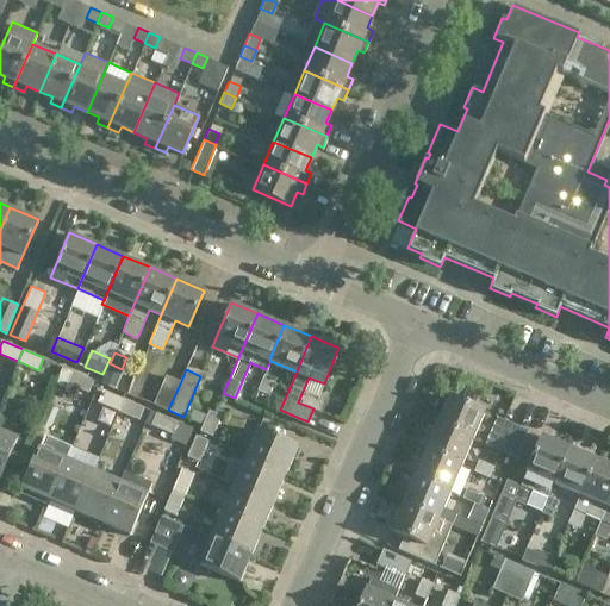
[(68,382),(88,392),(94,380),(73,370),(68,382)]
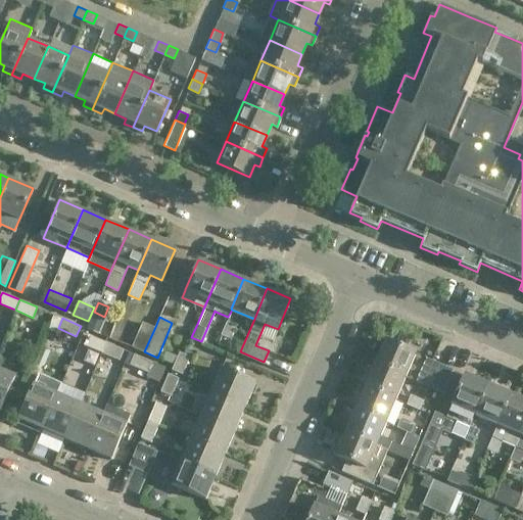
[(230,337),(236,324),(226,320),(220,333),(230,337)]
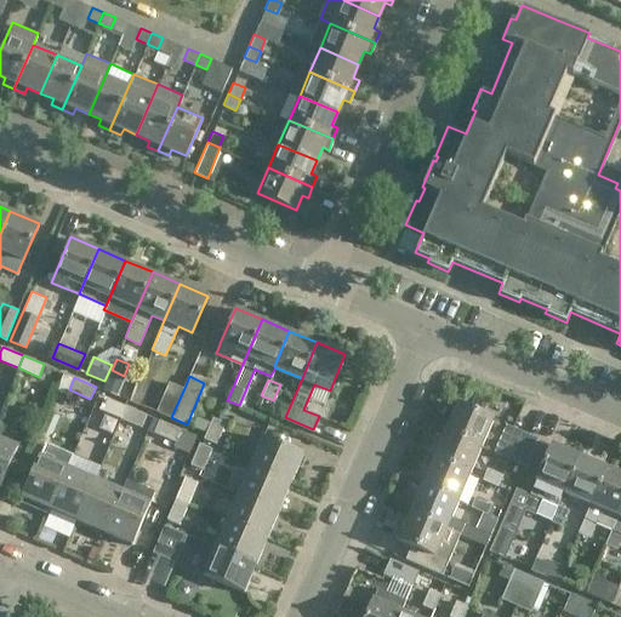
[(184,388),(169,381),(157,411),(171,417),(184,388)]
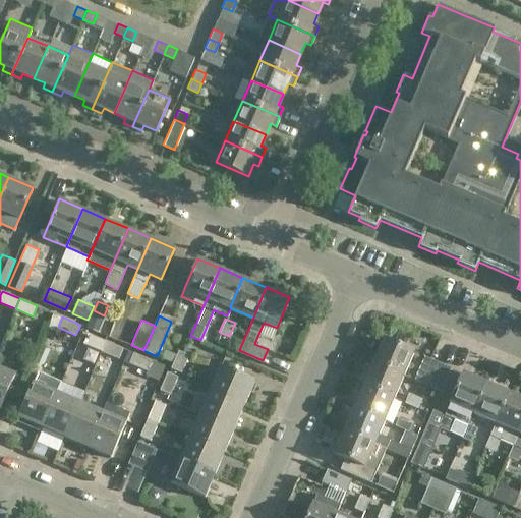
[(88,333),(83,343),(101,351),(106,340),(88,333)]
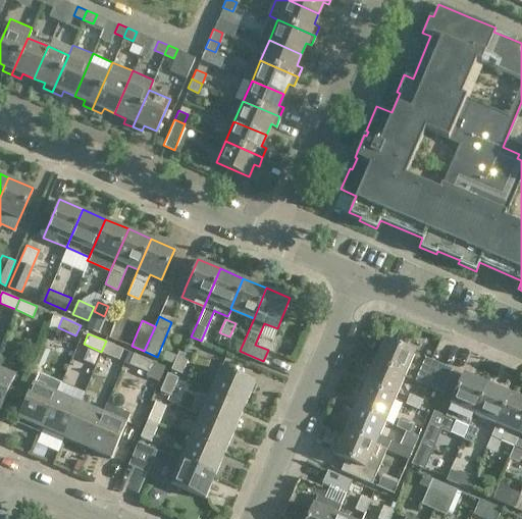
[(404,375),(414,351),(383,339),(373,362),(404,375)]
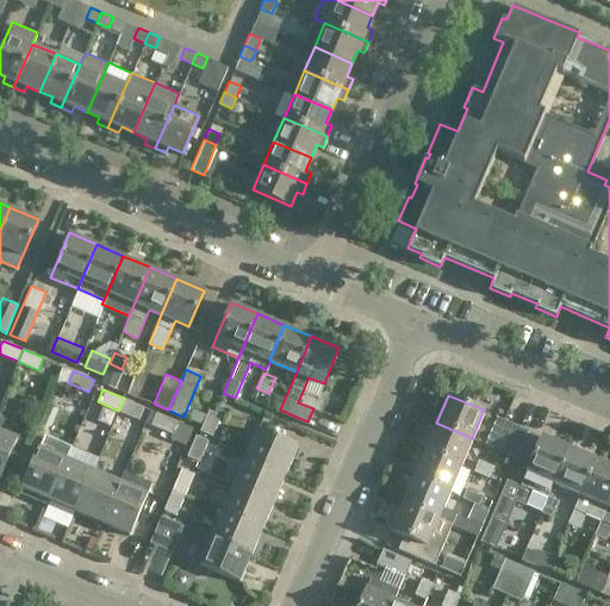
[(139,419),(144,406),(124,398),(118,411),(139,419)]
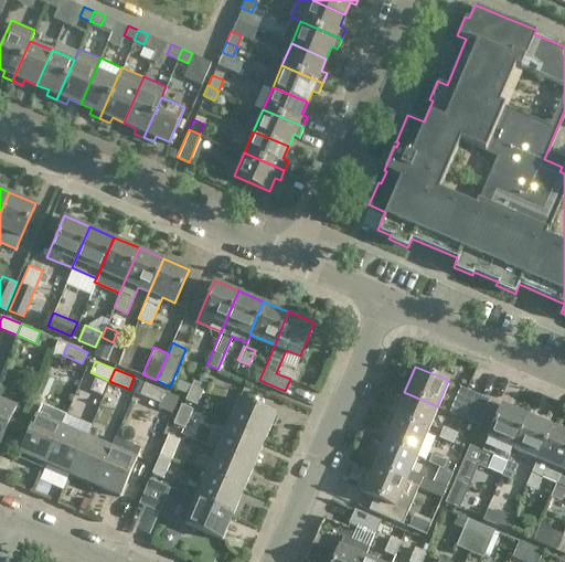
[(179,378),(174,386),(189,393),(193,383),(179,378)]
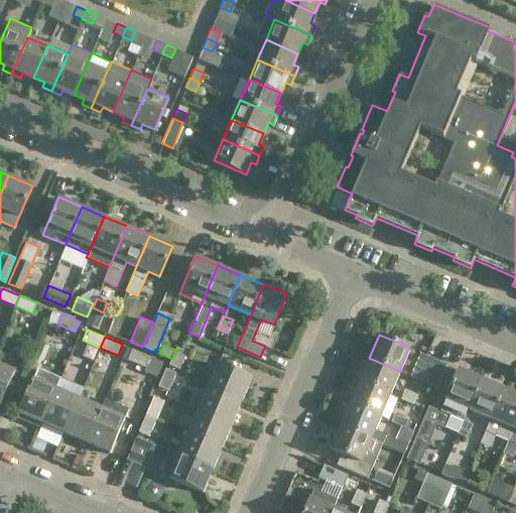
[(169,365),(179,369),(187,351),(177,347),(176,350),(172,359),(169,365)]
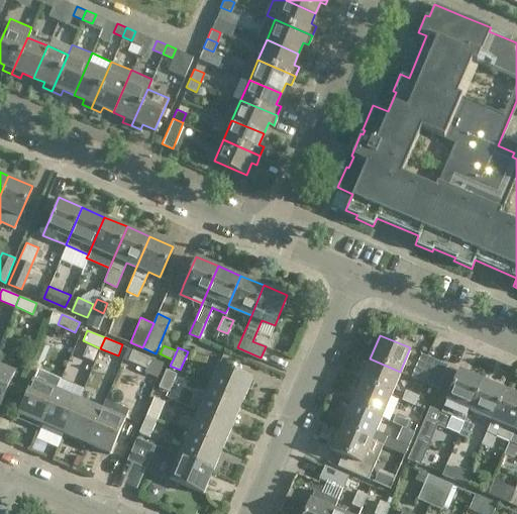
[(132,348),(128,360),(144,367),(149,355),(132,348)]
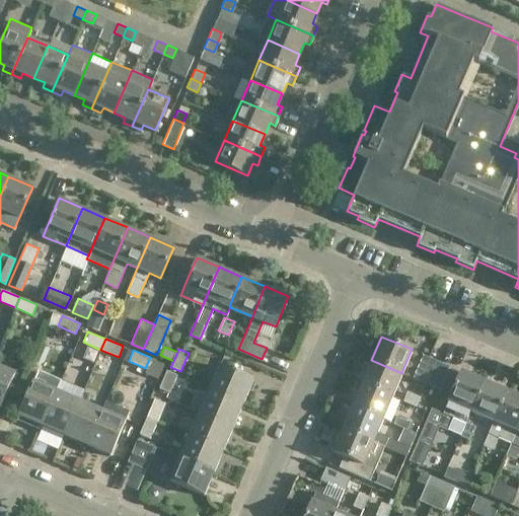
[(362,381),(392,394),(401,373),(371,360),(362,381)]
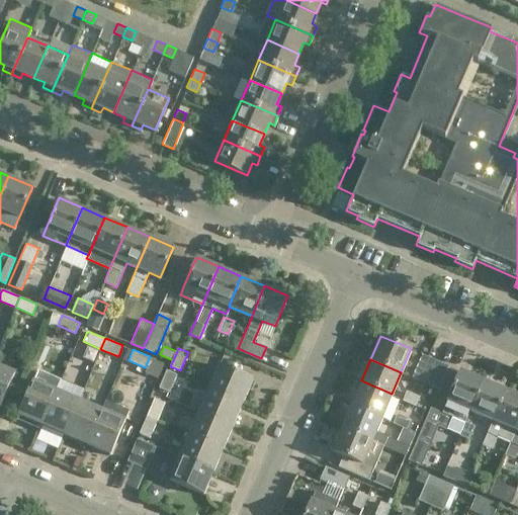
[(436,359),(430,373),(416,367),(412,376),(439,388),(448,364),(436,359)]
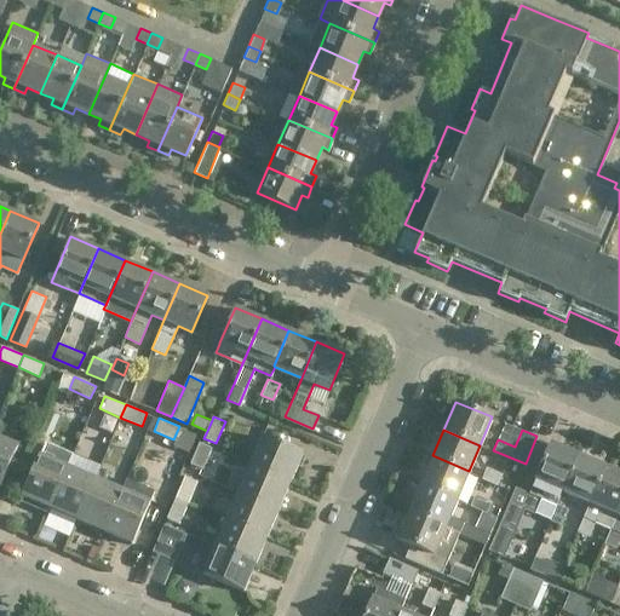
[(302,453),(260,435),(248,462),(290,481),(302,453)]
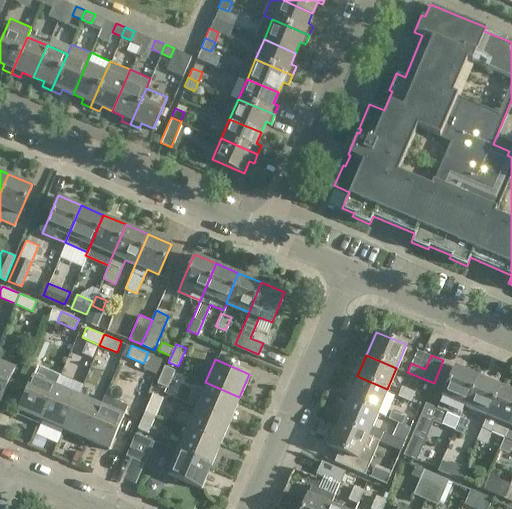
[(0,399),(14,367),(0,360),(0,399)]
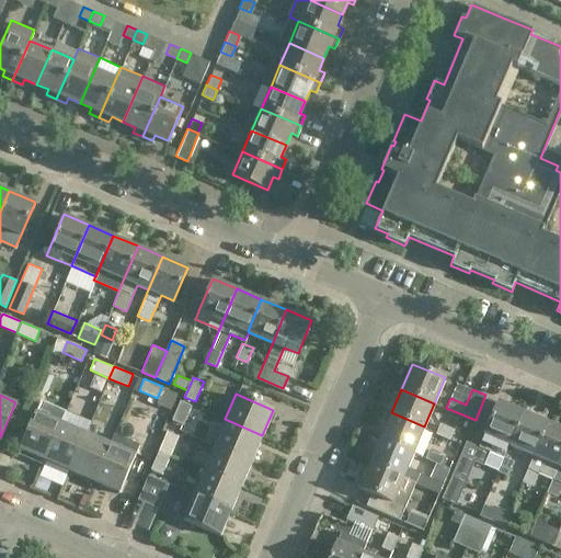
[(172,420),(184,424),(192,406),(181,400),(172,420)]
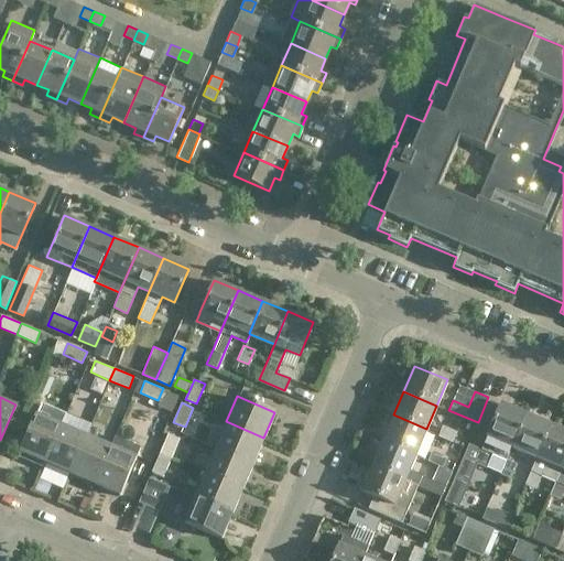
[(477,463),(474,468),(481,472),(485,466),(486,466),(491,453),(506,459),(507,457),(511,446),(525,413),(500,402),(475,462),(477,463)]
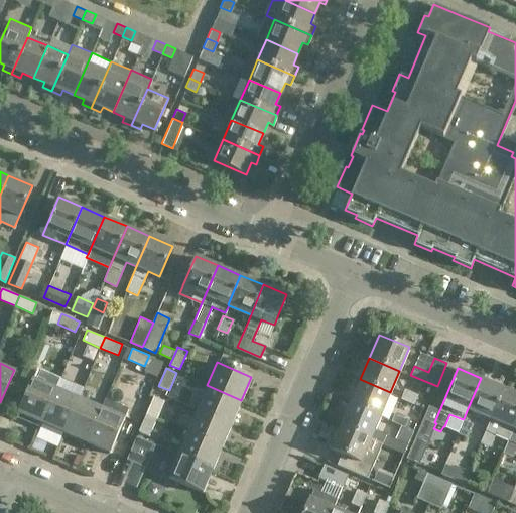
[(32,378),(18,412),(41,422),(55,388),(32,378)]
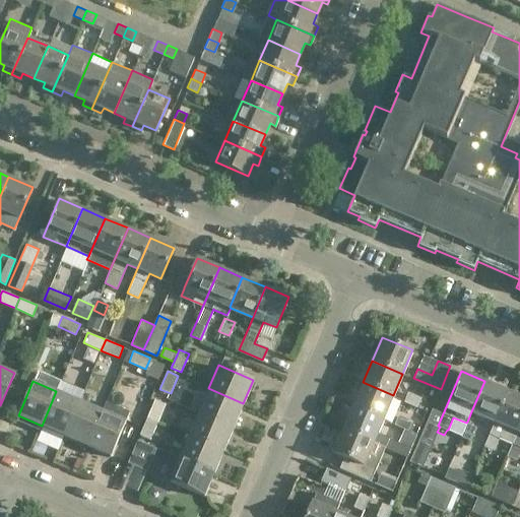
[(508,391),(484,381),(471,411),(495,422),(508,391)]
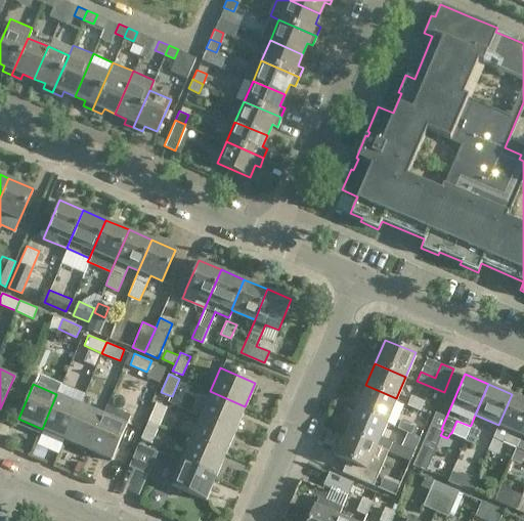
[(386,423),(396,398),(365,385),(355,409),(386,423)]
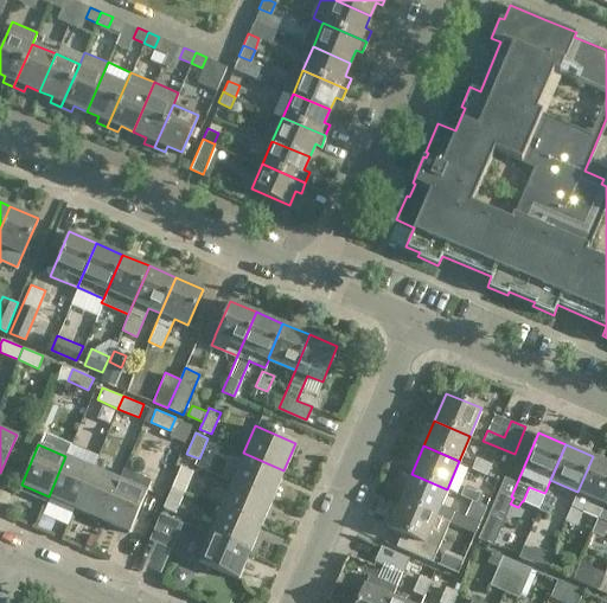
[(273,496),(283,470),(243,453),(232,480),(273,496)]
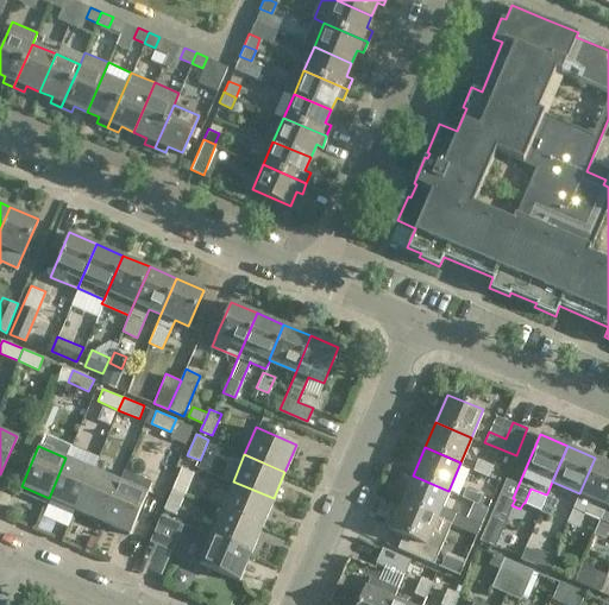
[(473,468),(489,476),(494,464),(478,457),(473,468)]
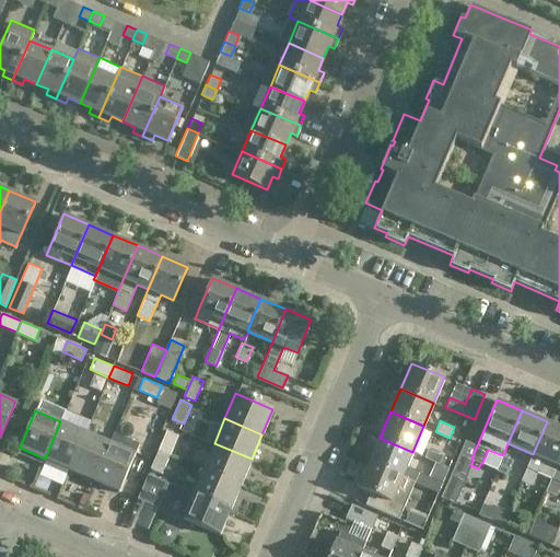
[(45,459),(69,468),(85,431),(60,421),(45,459)]
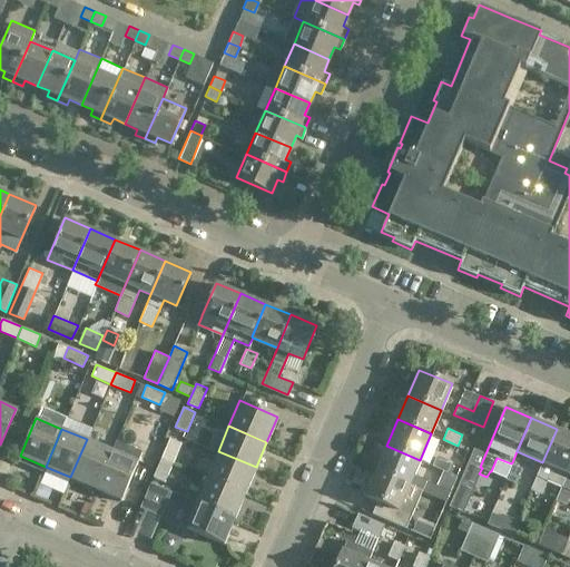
[(541,494),(548,479),(561,485),(569,465),(569,434),(557,429),(542,462),(531,488),(541,494)]
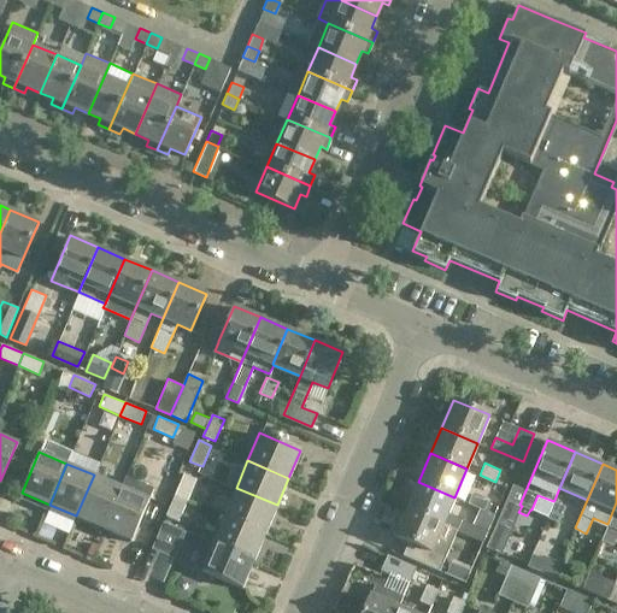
[(188,500),(197,478),(184,473),(175,494),(188,500)]
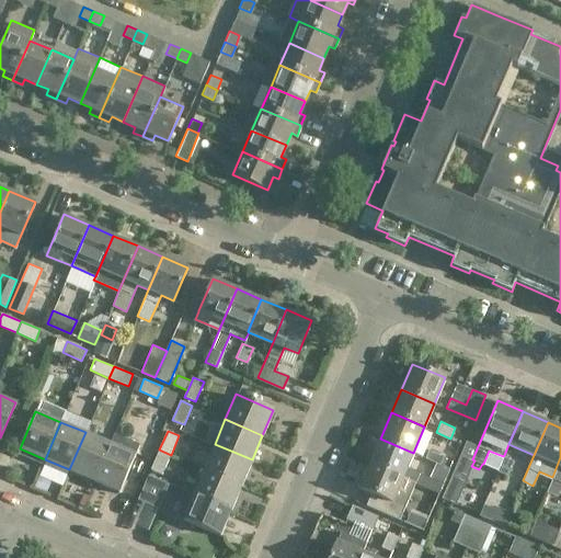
[(69,469),(94,480),(111,443),(86,432),(69,469)]
